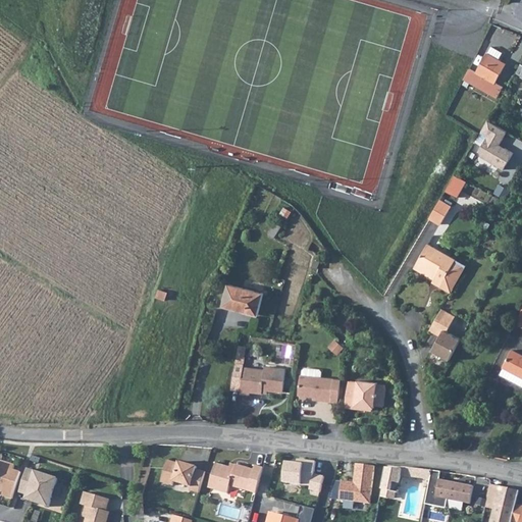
[(480,74),(474,70),(469,82),(500,100),(506,89),(500,85),(510,66),(490,56),(480,74)]
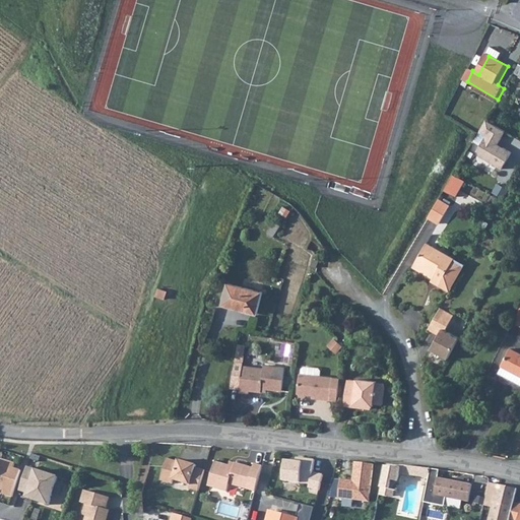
[(512,131),(493,120),(486,131),(493,135),(484,149),(486,155),(509,169),(518,152),(510,147),(509,149),(503,146),(512,131)]
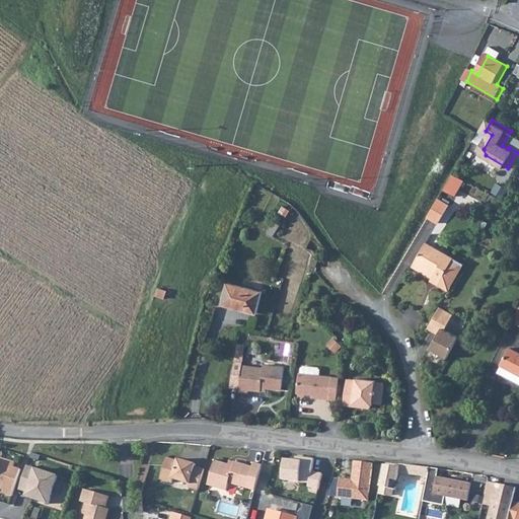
[(444,192),(456,197),(463,178),(452,173),(444,192)]
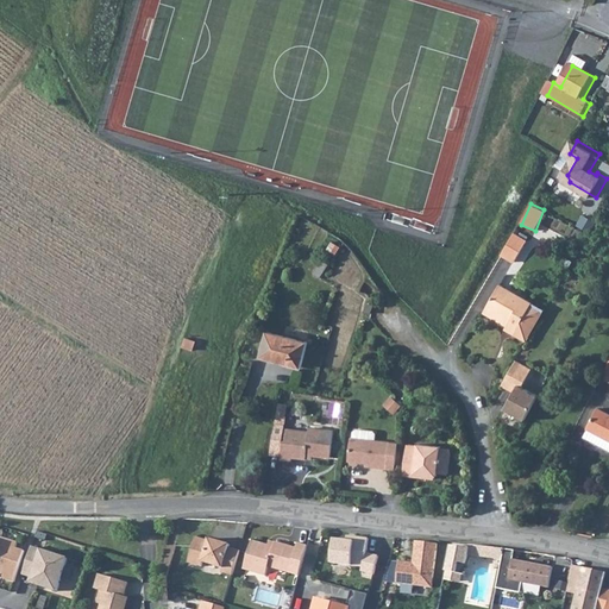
[(535,243),(522,236),(510,256),(523,264),(535,243)]
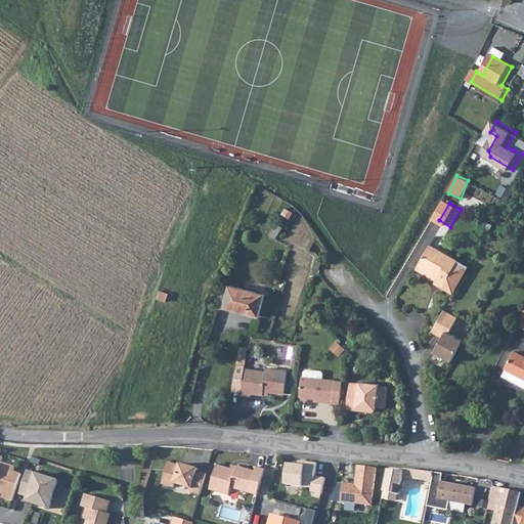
[(293,213),(286,208),(281,215),(289,219),(293,213)]
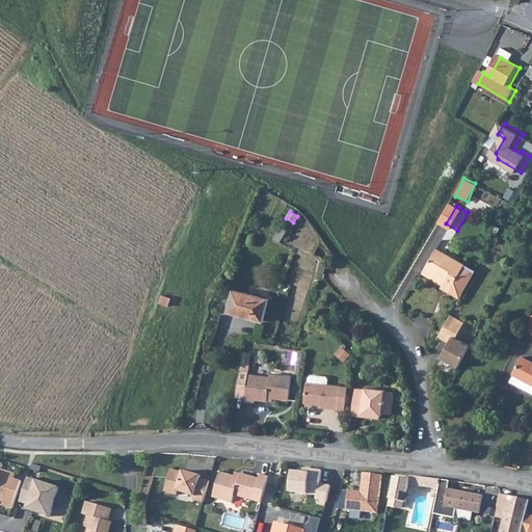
[(288,232),(282,228),(274,239),(281,242),(288,232)]
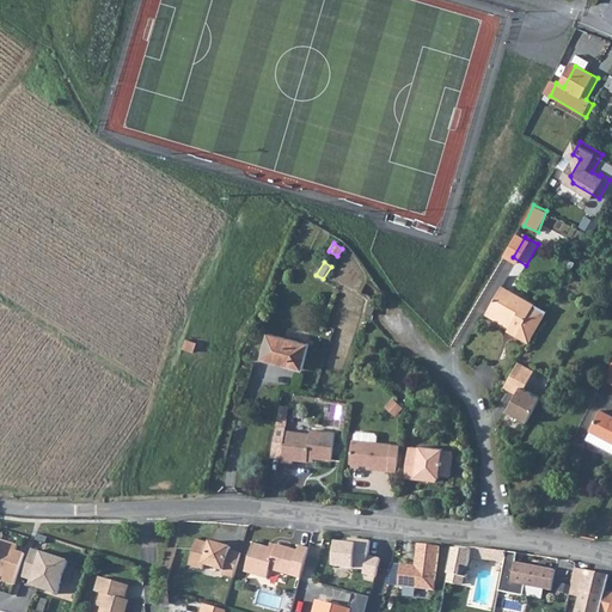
[(534,305),(502,286),(489,310),(512,323),(508,331),(516,336),(518,334),(528,340),(543,312),(533,307),(534,305)]
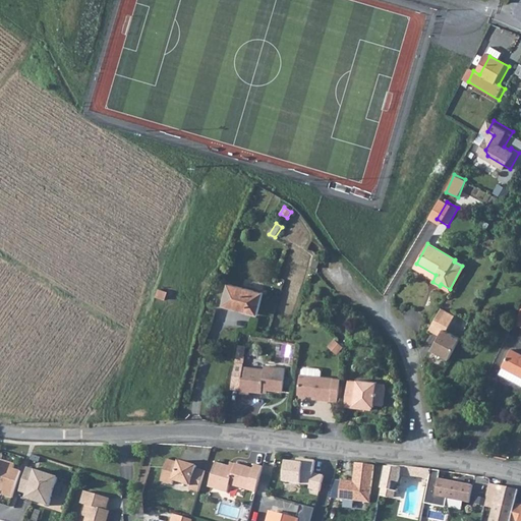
[(441,284),(440,286),(451,292),(466,266),(455,259),(454,262),(462,266),(450,289),(441,284)]
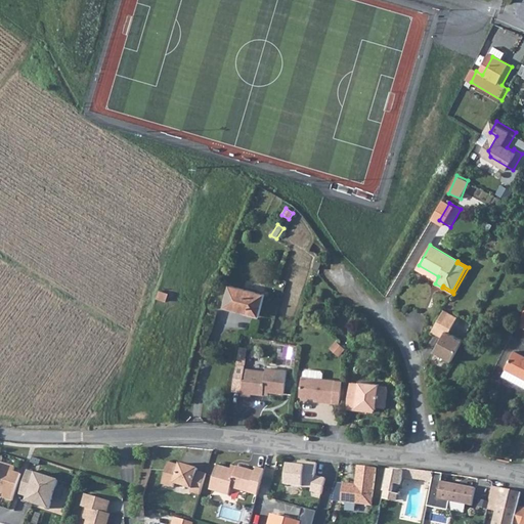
[(265,295),(230,286),(225,307),(259,316),(265,295)]
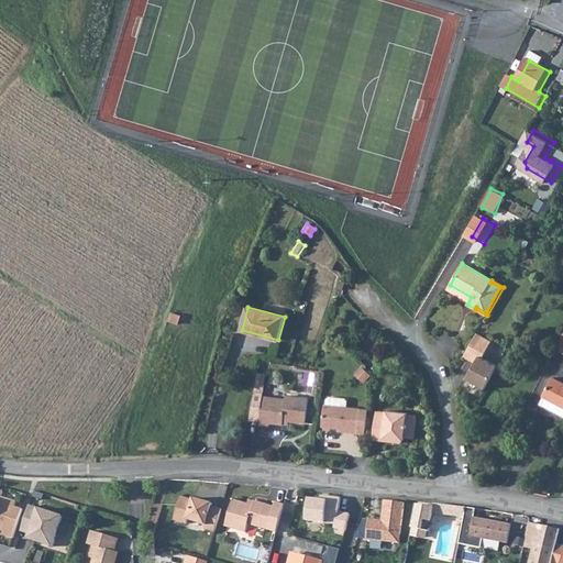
[(180,316),(172,312),(168,321),(178,323),(180,316)]
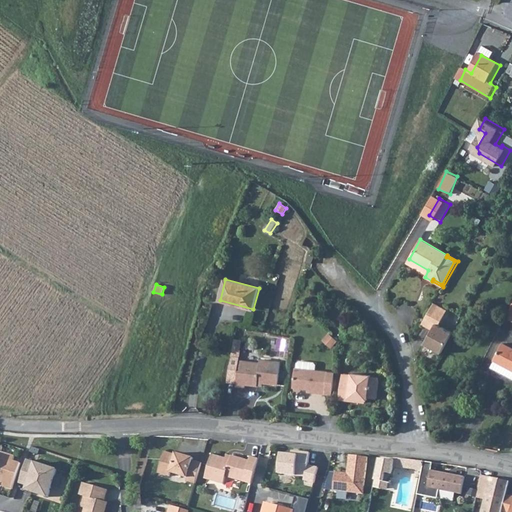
[(447,311),(434,303),(422,324),(432,330),(425,344),(441,353),(452,333),(439,325),(447,311)]
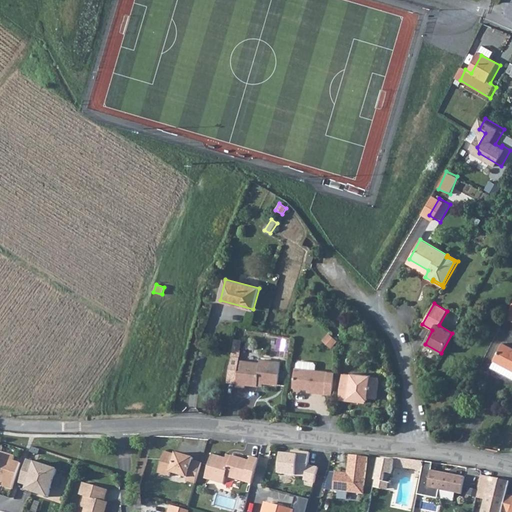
[(417,339),(426,342),(430,329),(421,326),(417,339)]
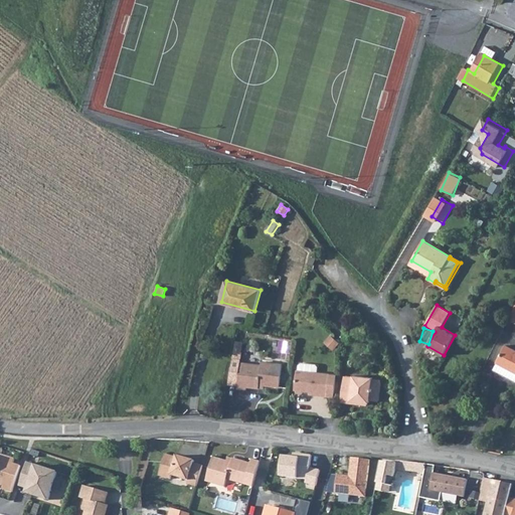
[(339,342),(331,336),(326,341),(334,348),(339,342)]
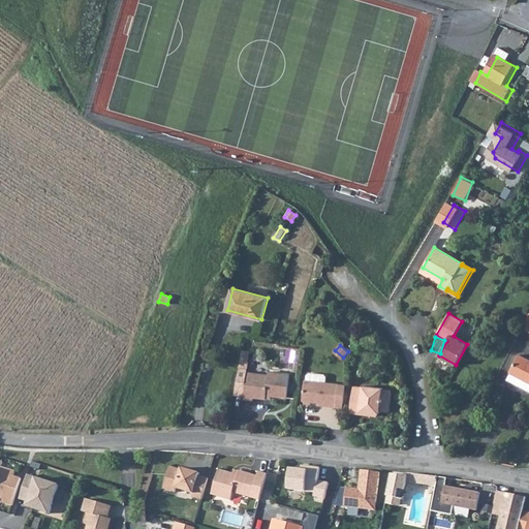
[(243,350),(240,368),(248,369),(249,362),(248,362),(249,353),(248,350),(243,350)]
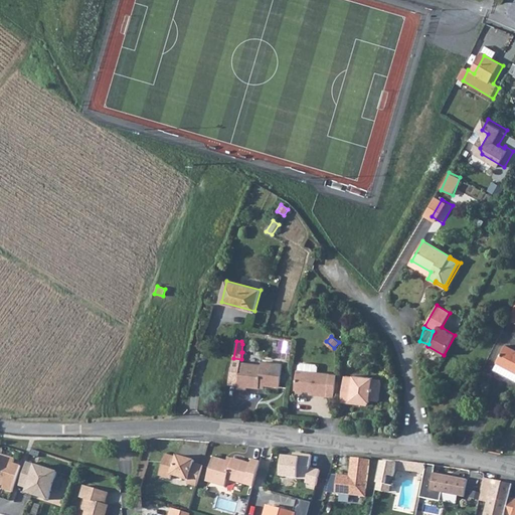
[(514,350),(505,345),(496,362),(514,372),(514,350)]
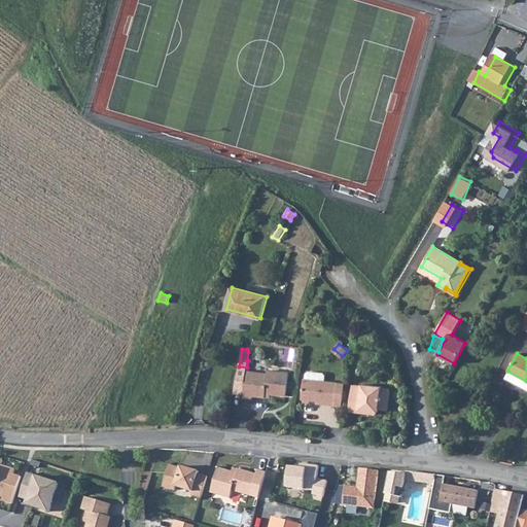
[(268,374),(247,371),(247,367),(239,366),(234,393),(244,394),(243,397),(253,398),(253,395),(266,397),(266,396),(266,393),(271,394),(286,396),(289,373),(268,370),(268,374)]
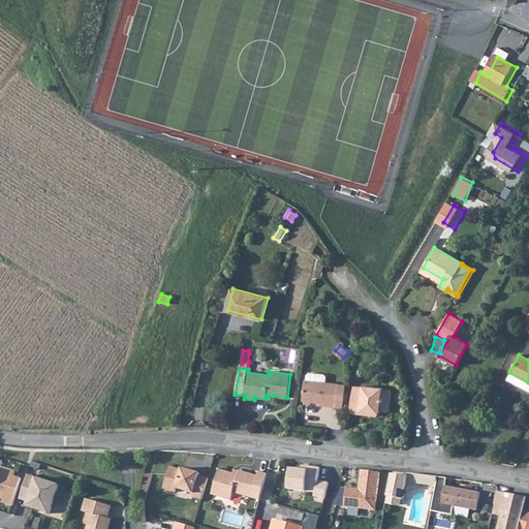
[(528,382),(509,372),(506,379),(528,391),(528,382)]
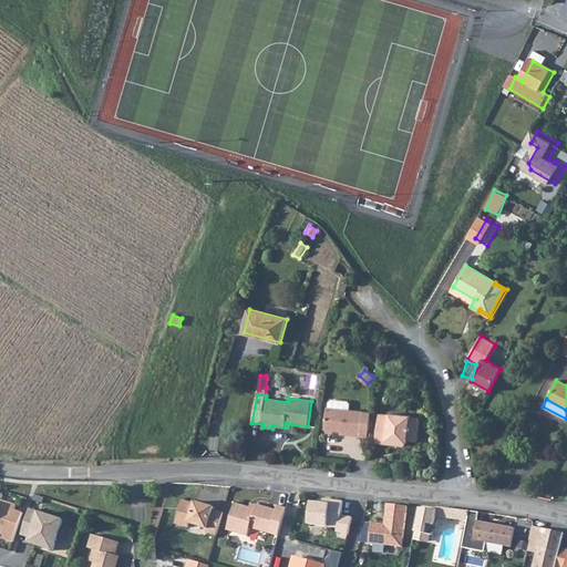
[(329,402),(329,408),(349,410),(350,404),(348,401),(332,400),(329,402)]
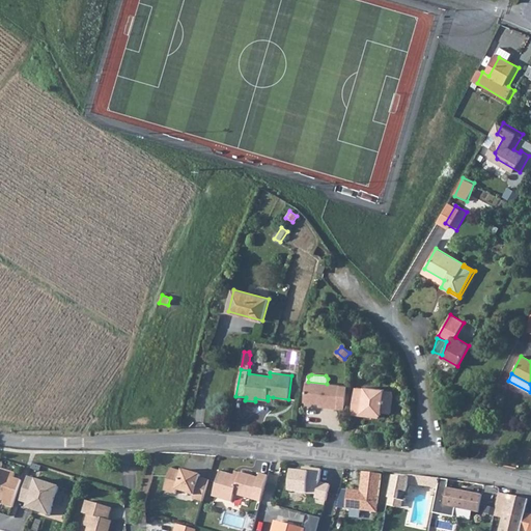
[(308,382),(306,382),(304,401),(306,402),(312,402),(319,403),(319,407),(344,410),(347,387),(327,384),(308,382)]
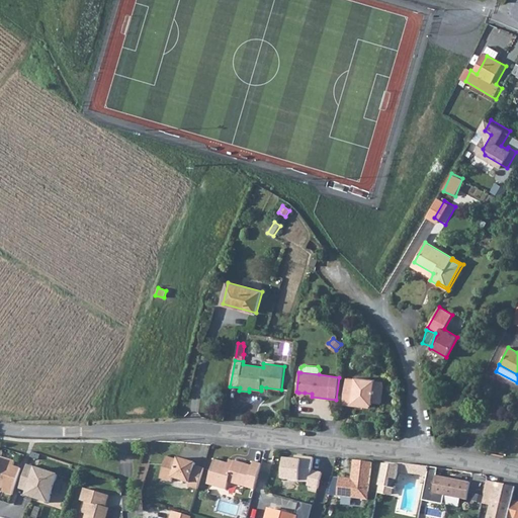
[(356,382),(346,381),(344,404),(353,406),(354,403),(370,405),(372,405),(372,402),(381,403),(383,386),(382,381),(375,381),(375,380),(356,377),(356,379),(356,382)]
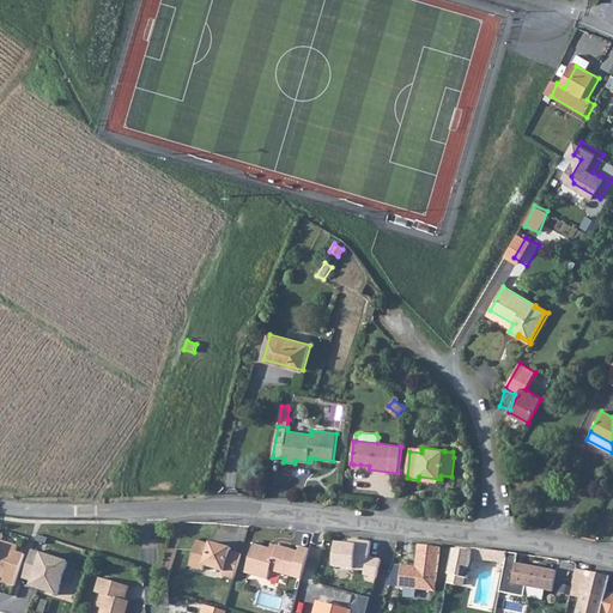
[(23,546),(2,540),(0,546),(0,547),(0,575),(6,577),(4,582),(16,586),(25,553),(22,552),(23,546)]
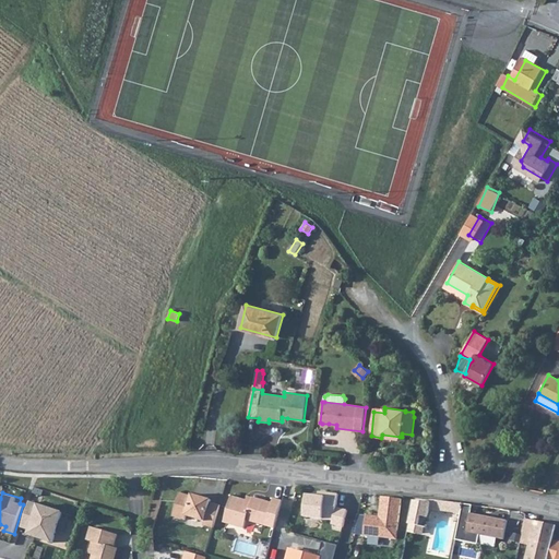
[(204,525),(214,528),(221,506),(211,502),(212,500),(199,496),(199,498),(180,492),(174,516),(186,520),(187,516),(205,521),(204,525)]
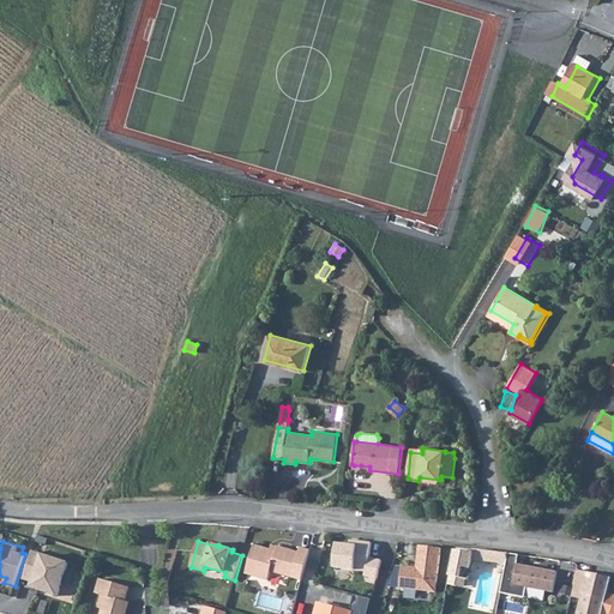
[(337,543),(335,567),(366,572),(365,576),(378,579),(383,560),(371,558),(372,543),(350,541),(350,545),(337,543)]
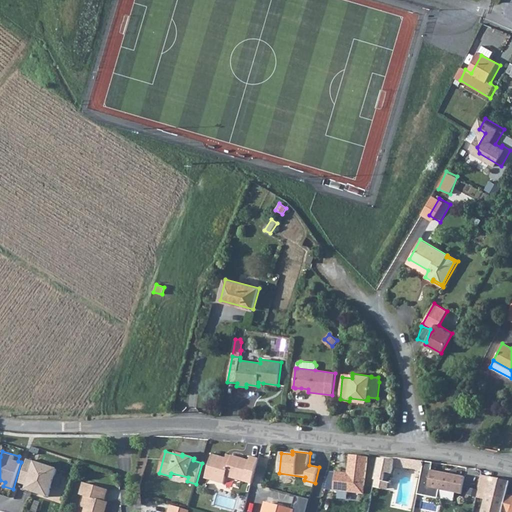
[(226,477),(252,484),(259,459),(251,456),(250,461),(232,455),(231,459),(212,454),(205,479),(224,484),(226,477)]
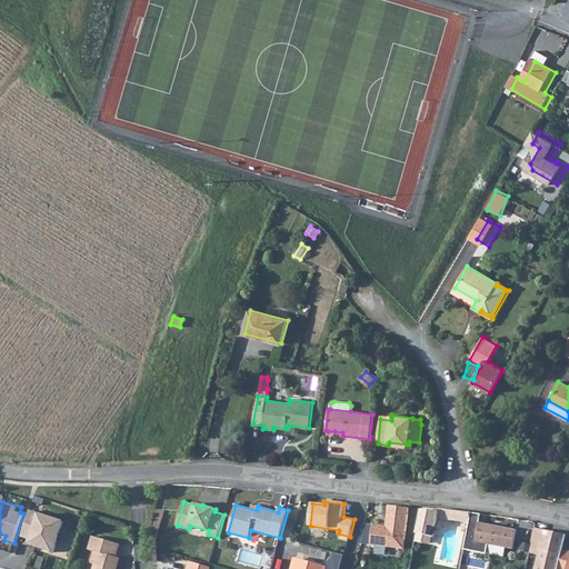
[(403,549),(409,508),(389,506),(387,526),(373,525),(370,545),(403,549)]
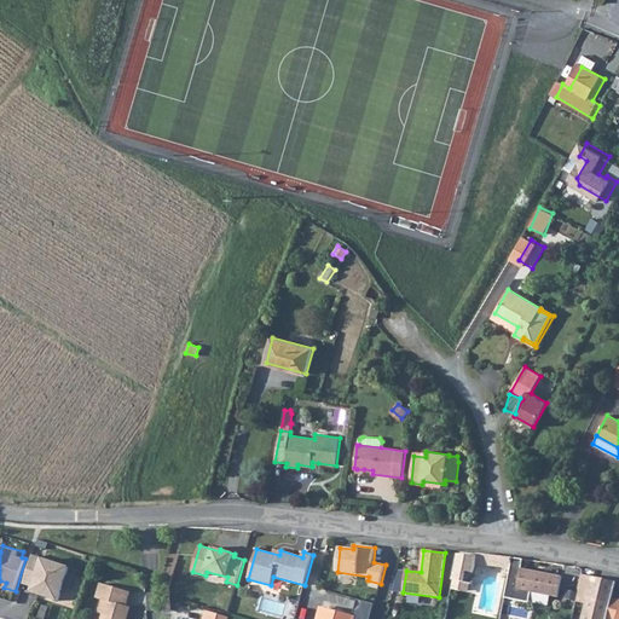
[(478,557),(458,555),(451,589),(468,593),(470,584),(473,584),(476,565),(512,568),(513,559),(478,554),(478,557)]
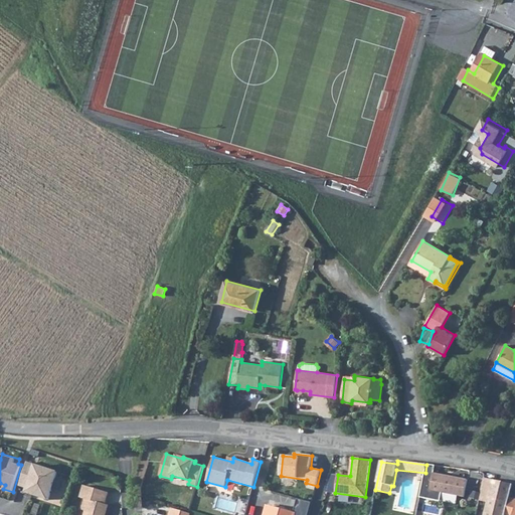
[(27,463),(20,486),(28,488),(29,489),(29,488),(35,490),(33,495),(49,500),(58,473),(27,463)]
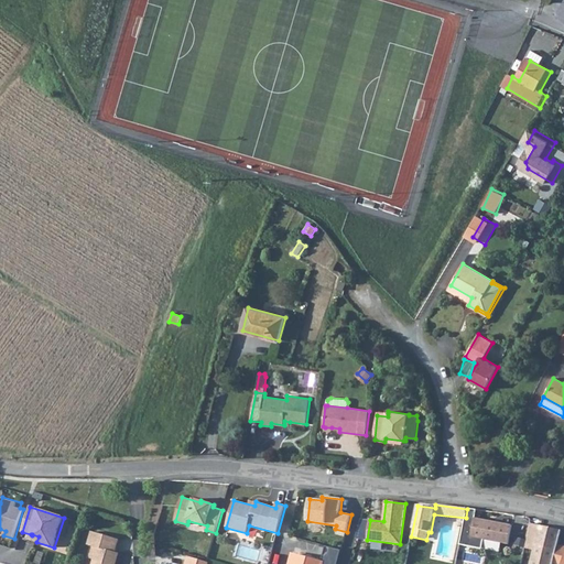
[(466,518),(461,545),(483,550),(485,540),(509,544),(512,525),(476,518),(477,510),(467,509),(466,518)]
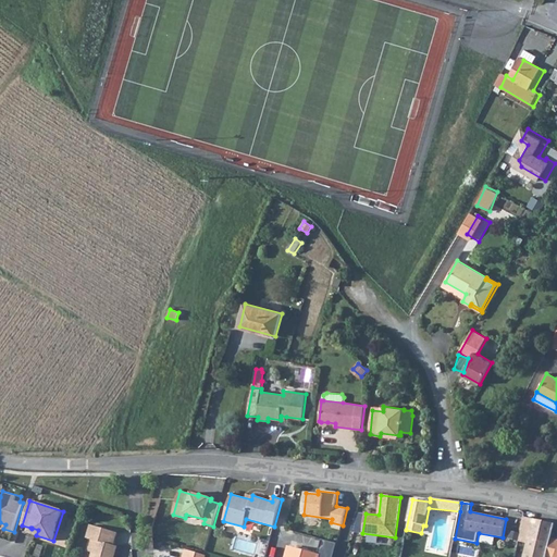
[(546,556),(547,556),(552,539),(555,523),(523,517),(521,530),(522,530),(519,542),(528,543),(523,556),(546,556)]
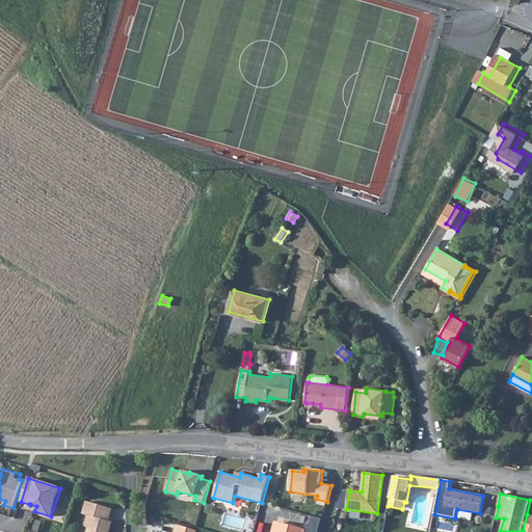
[(83,514),(88,515),(85,527),(89,528),(87,531),(107,531),(111,522),(109,521),(112,509),(87,502),(83,514)]
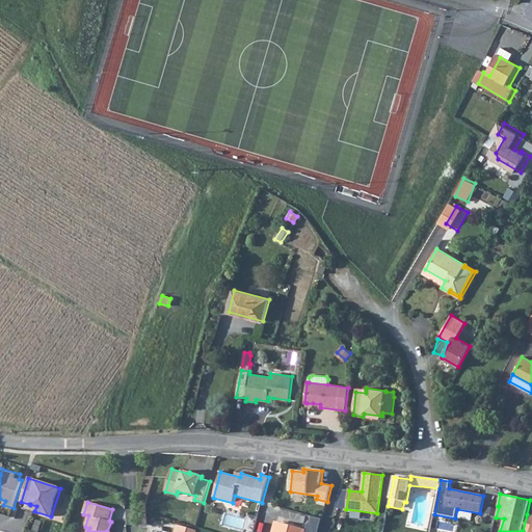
[(530,531),(531,525),(531,515),(527,514),(523,531),(525,531),(530,531)]
